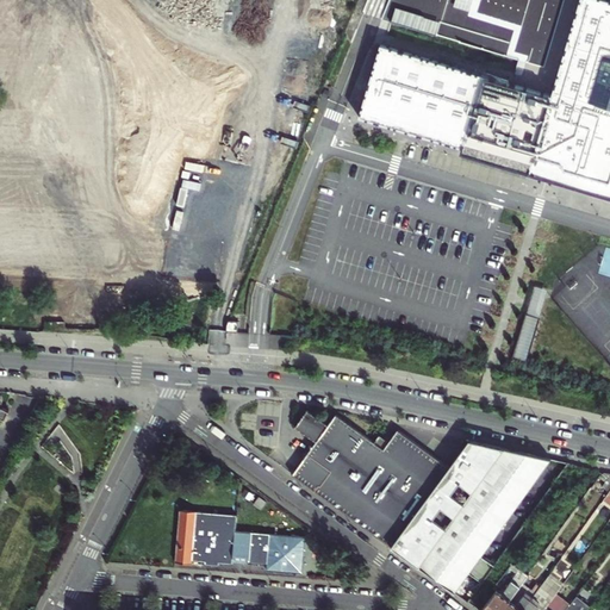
[(580,0),(553,95),(381,45),(359,117),(404,131),(462,148),(461,153),(548,179),(609,197),(609,0),(607,0),(580,0)]
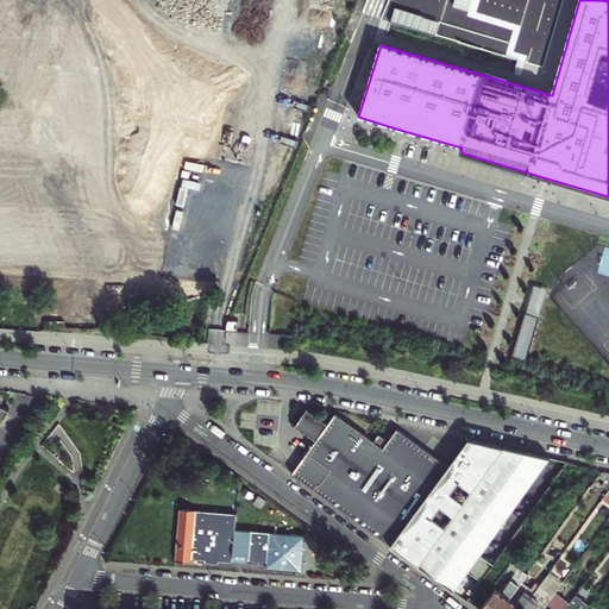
[(542,67),(562,0),(388,0),(382,18),(542,67)]
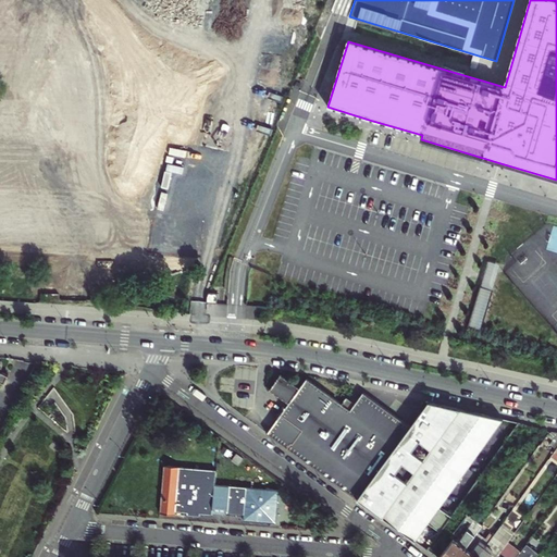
[(486,316),(496,264),(487,262),(477,314),(486,316)]
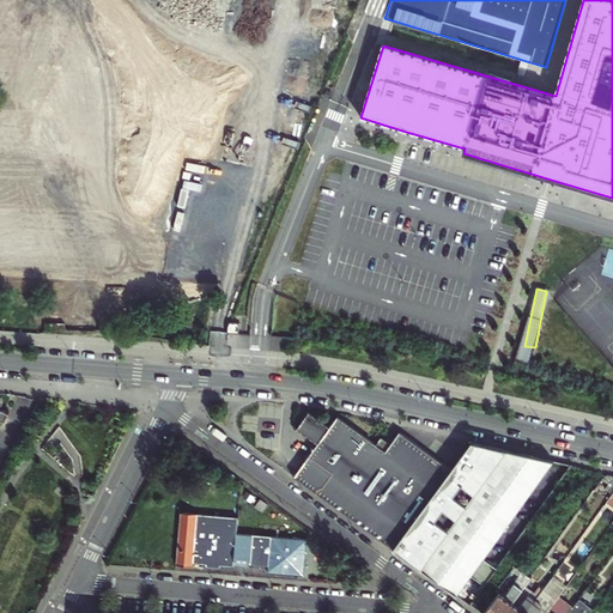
[(240,323),(230,322),(228,327),(228,333),(238,334),(240,323)]
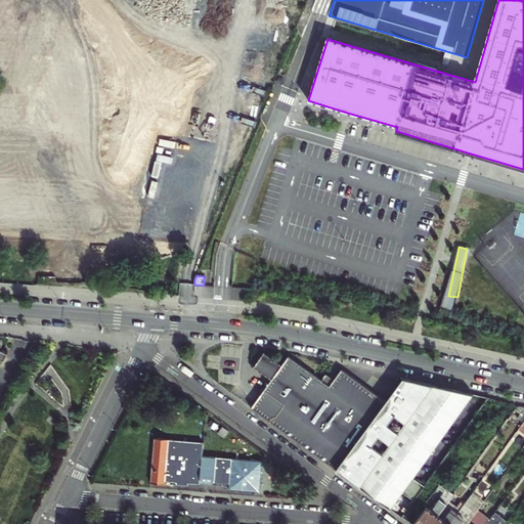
[(259,415),(336,471),(387,400),(343,367),(331,385),(290,355),(282,364),(275,358),(265,351),(255,365),(272,378),(251,408),(259,415)]
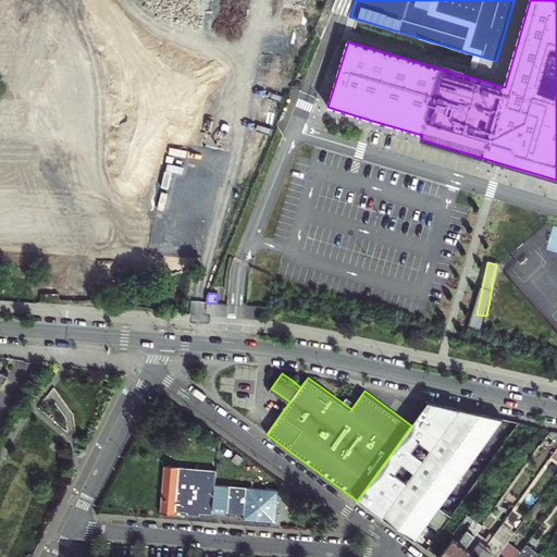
[(433,447),(460,410),(428,403),(411,425),(357,500),(367,507),(382,518),(408,481),(395,471),(403,461),(417,470),(425,458),(411,448),(419,437),(433,447)]
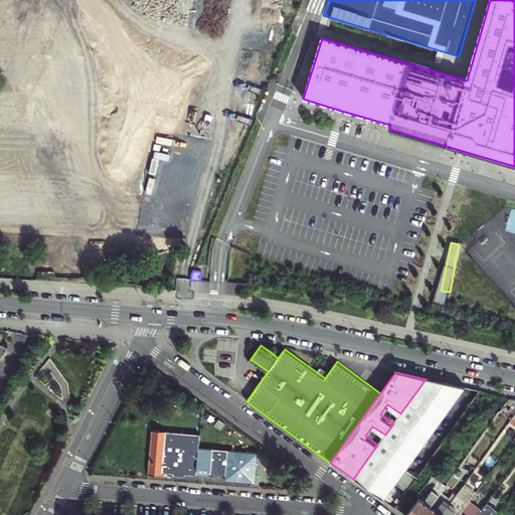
[(450,384),(425,379),(400,413),(393,423),(385,435),(377,445),(353,479),(373,494),(383,501),(396,483),(407,492),(418,477),(407,469),(466,388),(450,384)]
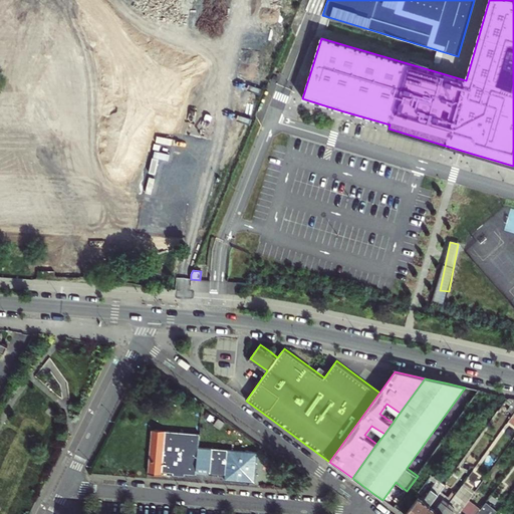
[(510,406),(513,400),(513,399),(507,398),(504,402),(510,406)]
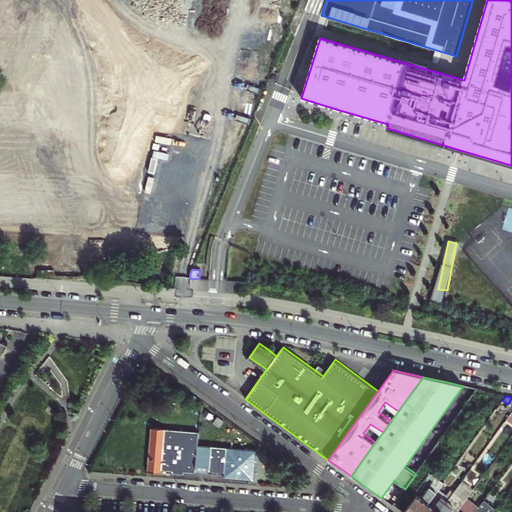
[(171,474),(171,476),(185,477),(185,475),(193,475),(196,476),(196,471),(208,472),(208,474),(224,476),(223,480),(248,482),(249,468),(255,469),(256,453),(198,448),(200,434),(174,432),(151,430),(147,474),(161,475),(162,473),(171,474)]
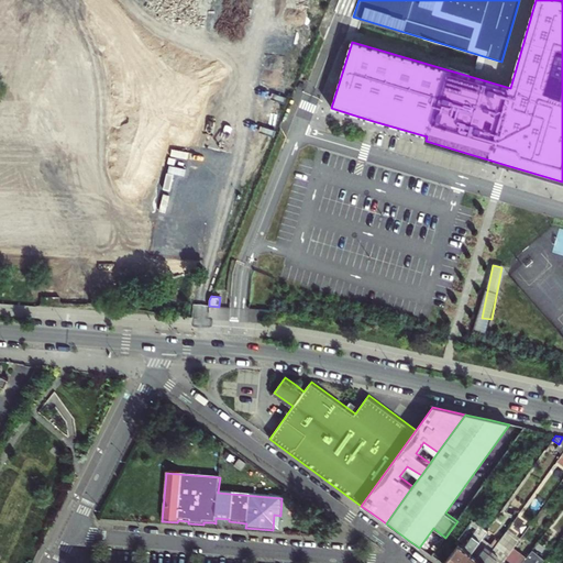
[(541,483),(536,478),(531,486),(536,489),(541,483)]
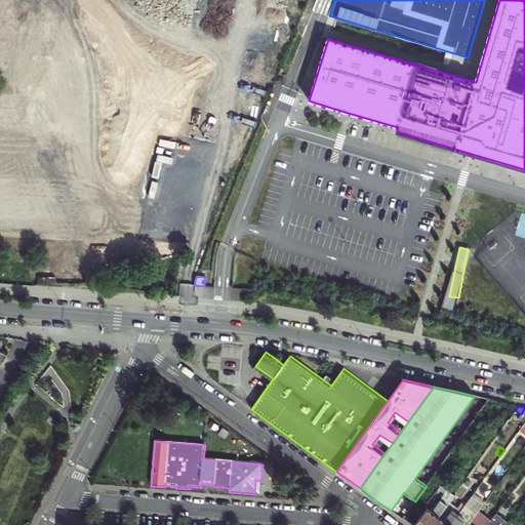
[(434,524),(446,508),(452,498),(447,494),(446,493),(444,492),(433,507),(430,505),(428,508),(414,524),(434,524)]
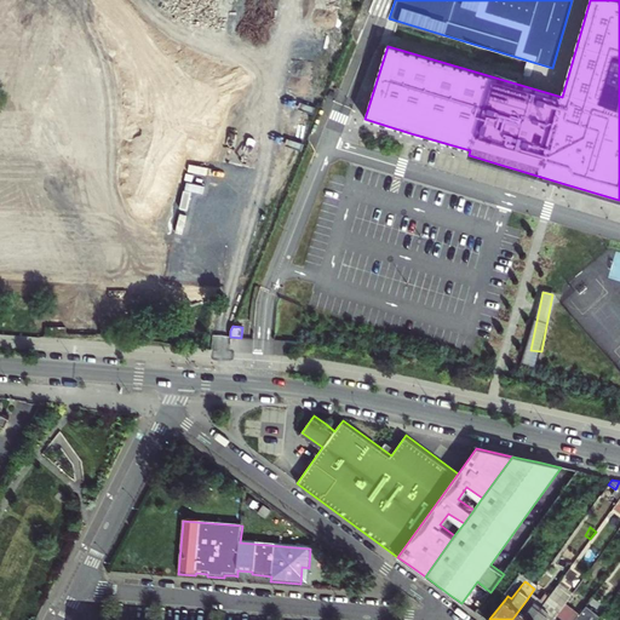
[(544,604),(532,619),(554,619),(566,603),(572,596),(557,585),(544,604)]
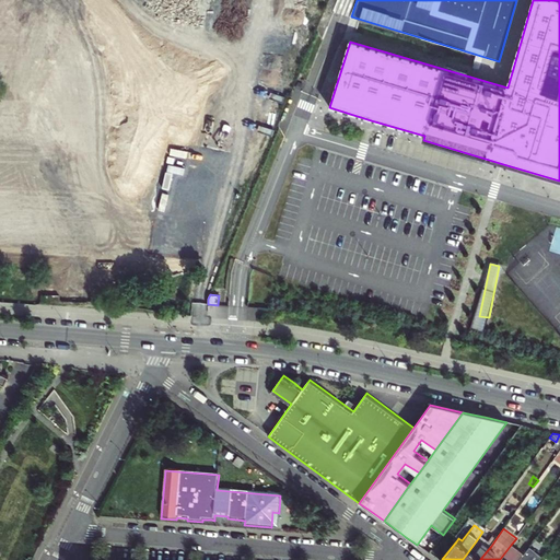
[(480,559),(491,546),(488,545),(486,548),(476,541),(463,559),(480,559)]
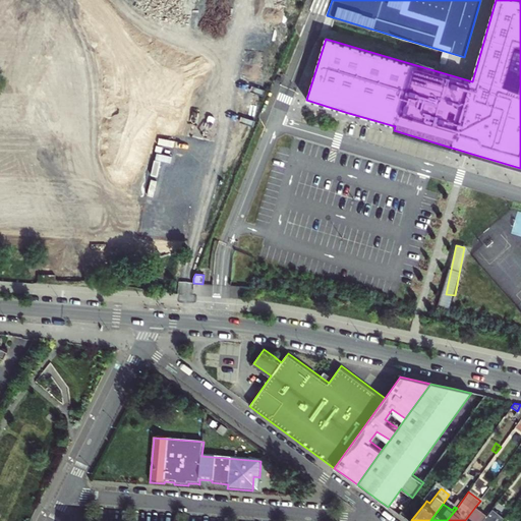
[(475,507),(465,520),(484,520),(488,516),(475,507)]
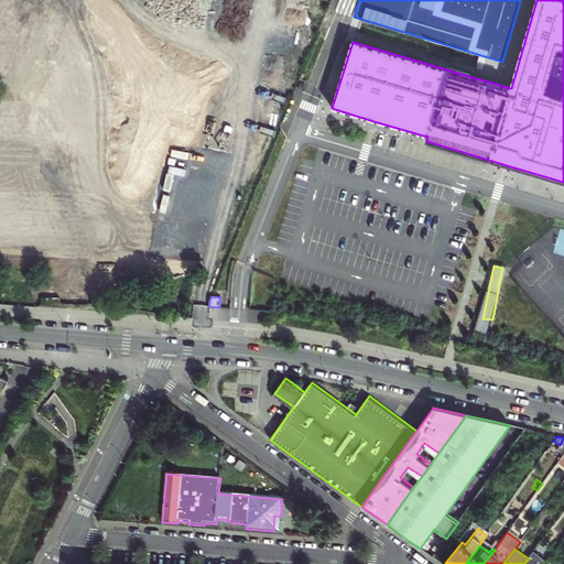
[(529,559),(524,563),(544,563),(546,562),(534,552),(529,559)]
